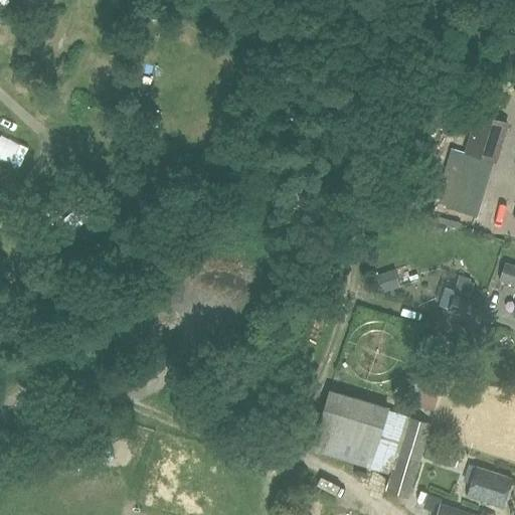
[(6,31),(18,36),(25,20),(13,15),(6,31)]
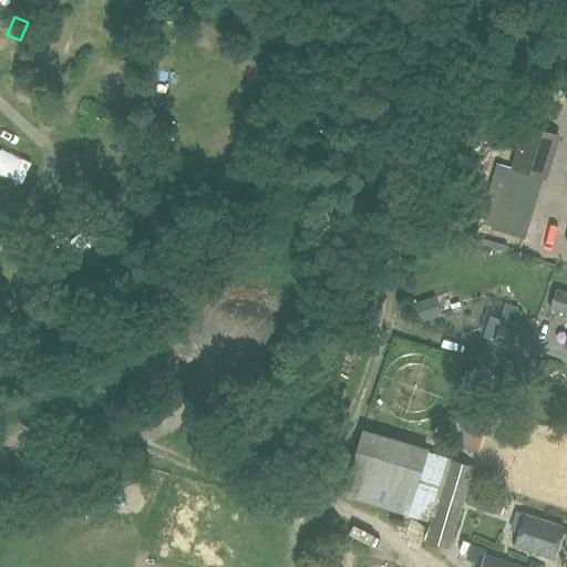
[(525,127),(513,167),(512,167),(497,210),(529,220),(543,178),(544,179),(557,136),(525,127)]
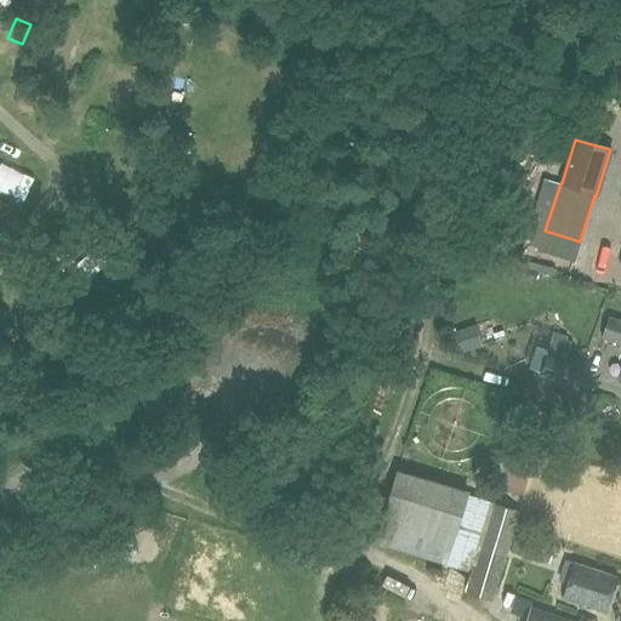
[(620,320),(608,315),(600,337),(620,343),(620,320)]
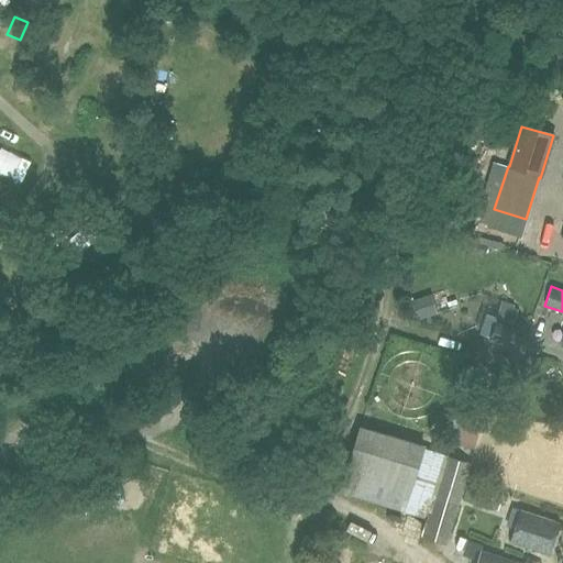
[(429,296),(424,297),(414,300),(418,317),(420,316),(433,311),(429,296)]
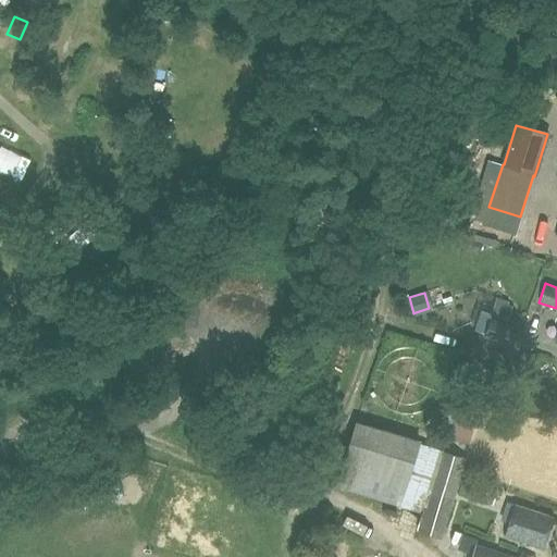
[(483,337),(509,345),(515,324),(489,318),(483,337)]
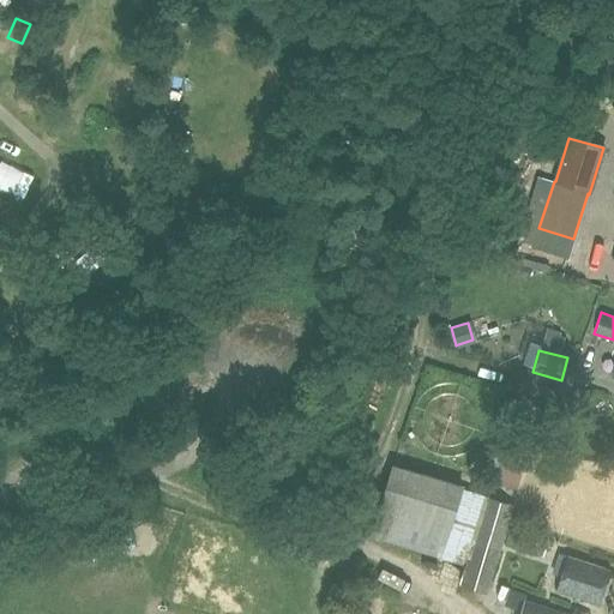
[(525,453),(491,445),(482,480),(516,488),(525,453)]
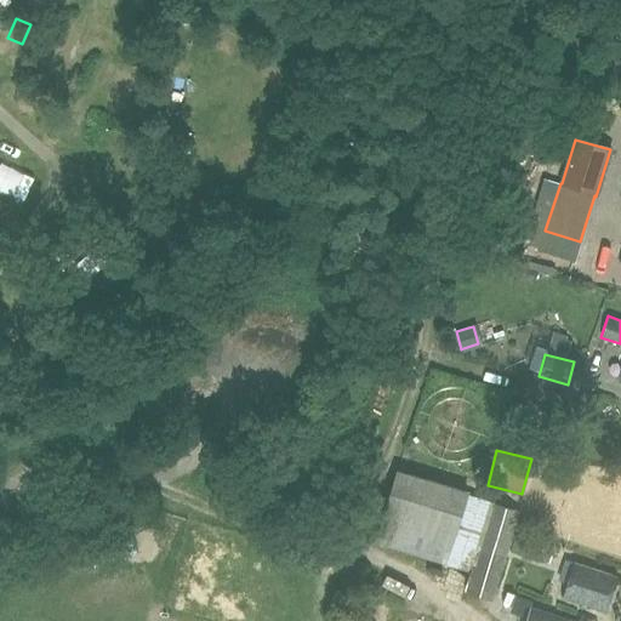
[(374,541),(445,563),(466,491),(396,469),(374,541)]
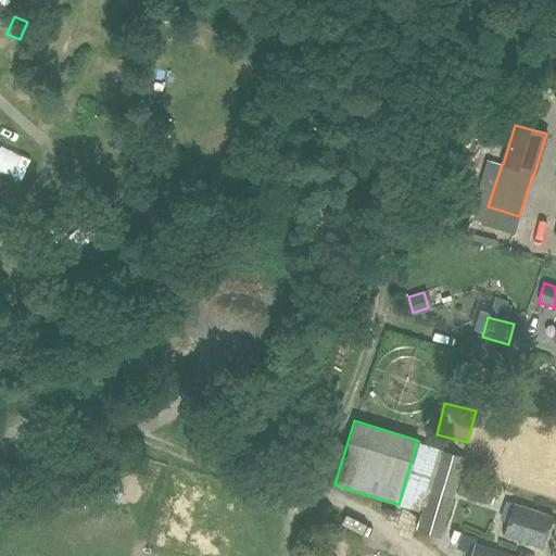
[(416,531),(441,540),(465,458),(442,452),(416,531)]
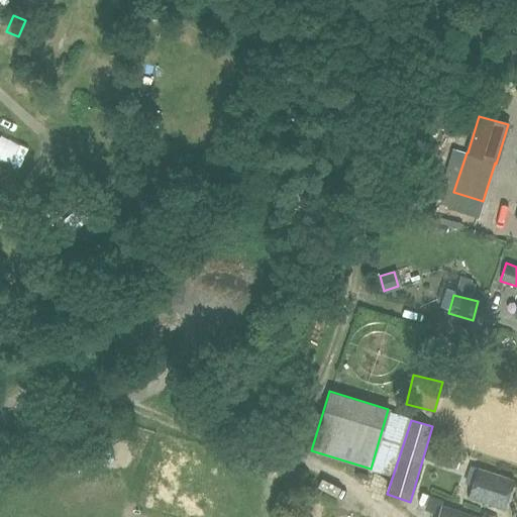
[(431,459),(456,469),(458,462),(462,463),(466,455),(436,445),(431,459)]
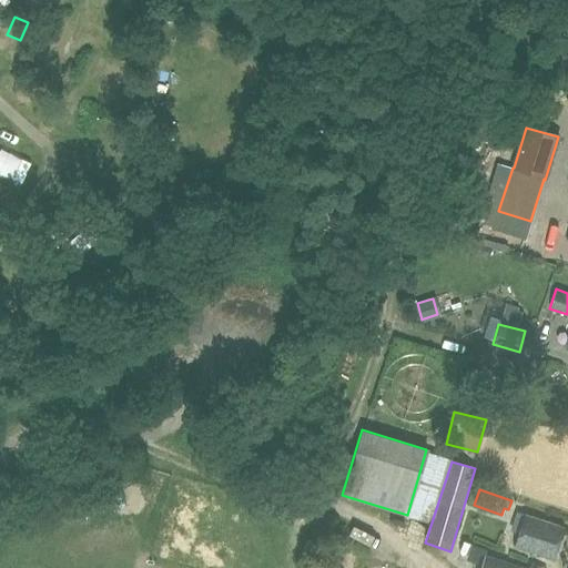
[(526,517),(515,548),(554,561),(565,530),(526,517)]
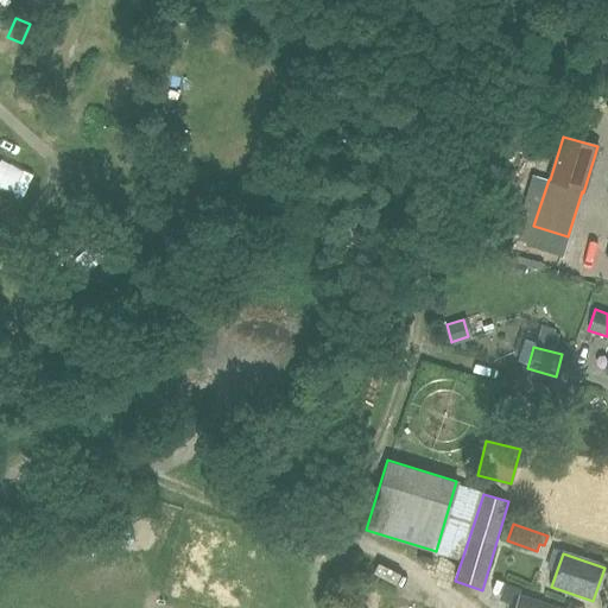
[(557,607),(519,595),(521,589),(504,583),(499,600),(515,606),(513,607),(557,607)]
